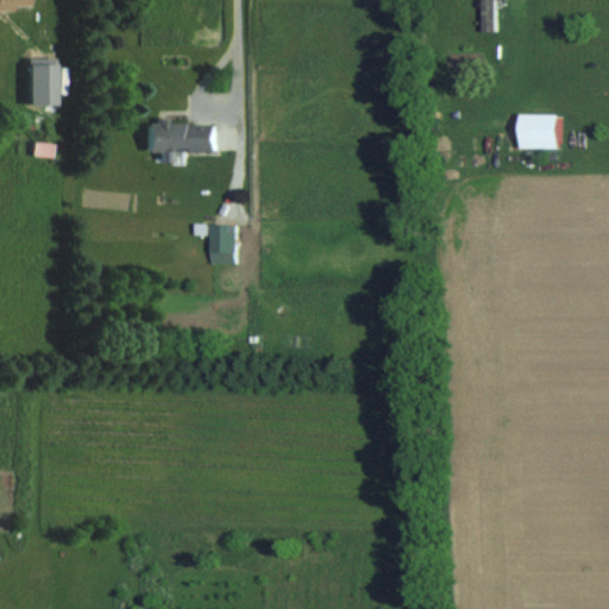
[(0,0),(0,8),(25,10),(25,0),(0,0)]
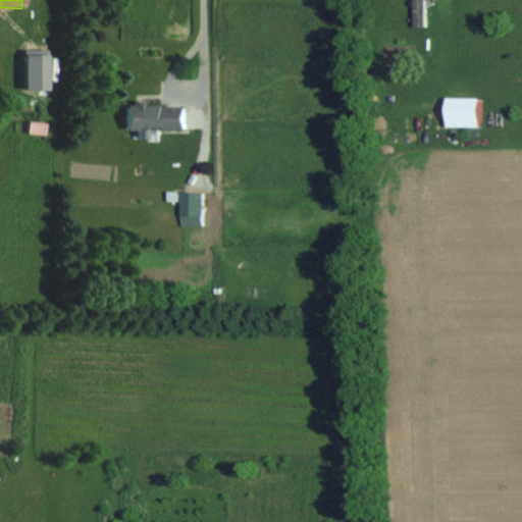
[(423,0),(411,0),(412,27),(423,27),(423,0)]
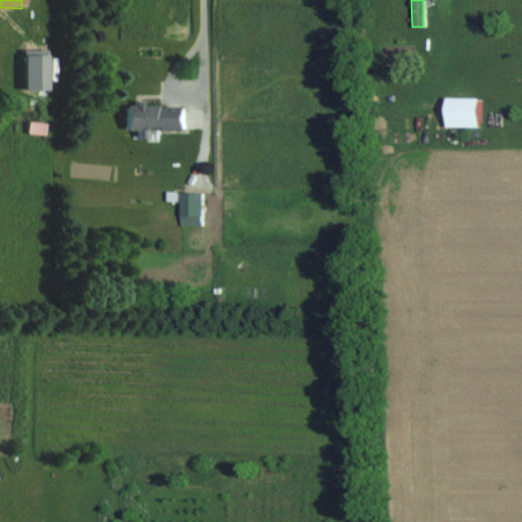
[(478,126),(478,97),(446,97),(446,126),(478,126)]
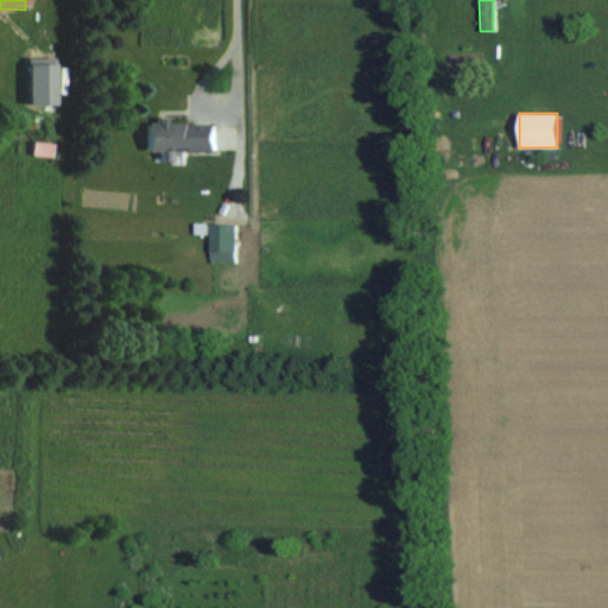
[(170,151),(214,151),(214,121),(143,121),(143,151),(157,151),(157,162),(170,162),(170,151)]
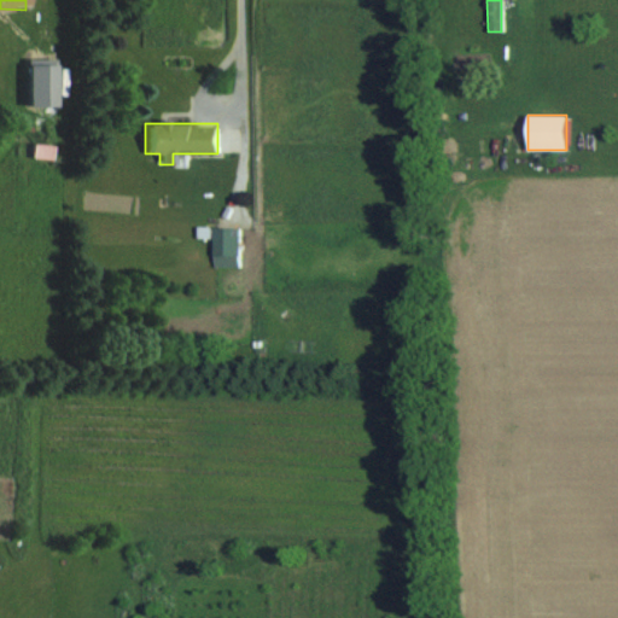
[(239,228),(214,228),(214,255),(239,255),(239,228)]
